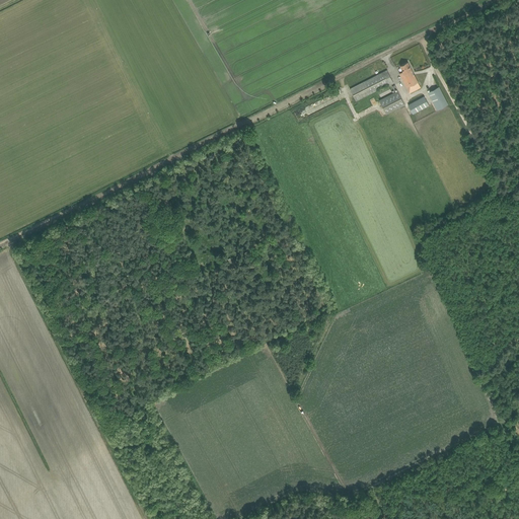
[(403,71),(399,73),(410,93),(422,87),(409,62),(400,65),(403,71)]
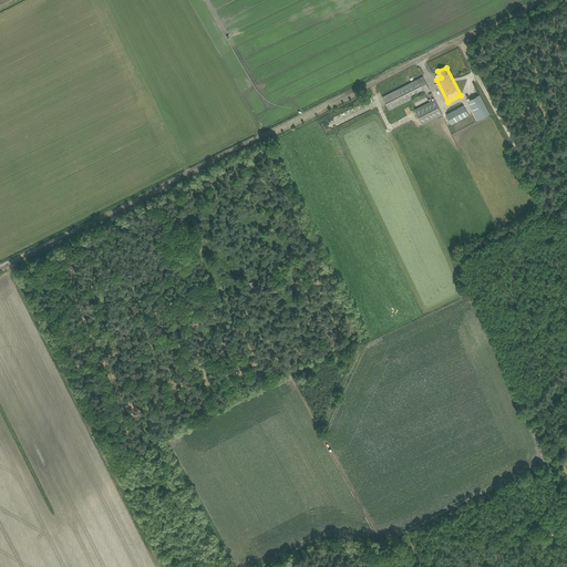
[(390,110),(412,99),(416,105),(429,100),(424,92),(430,90),(423,76),(383,96),(390,110)]
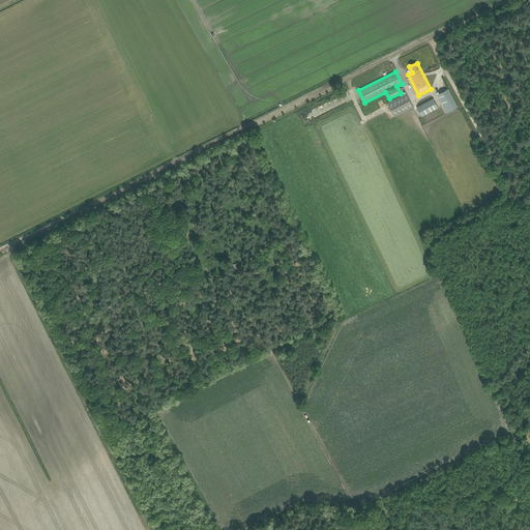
[(447,113),(458,107),(459,107),(448,88),(437,94),(447,113)]
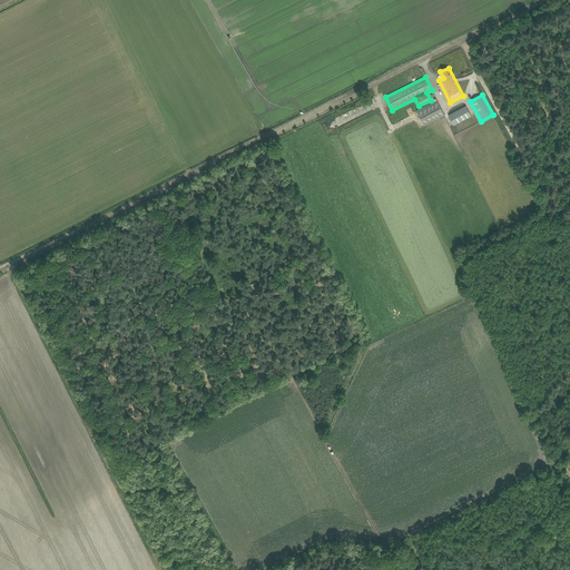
[(425,126),(445,115),(438,99),(434,100),(432,102),(416,109),(425,126)]
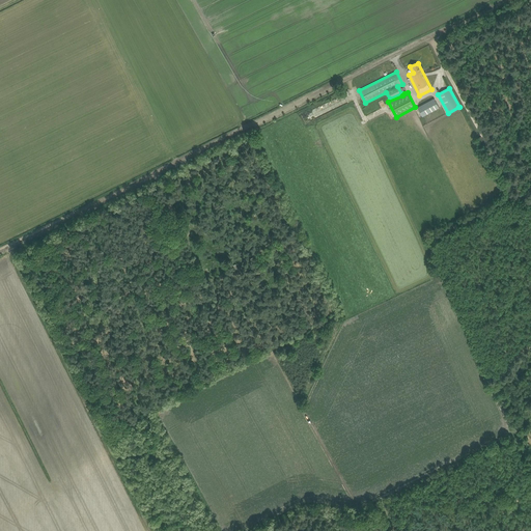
[(418,107),(423,116),(440,108),(435,99),(418,107)]
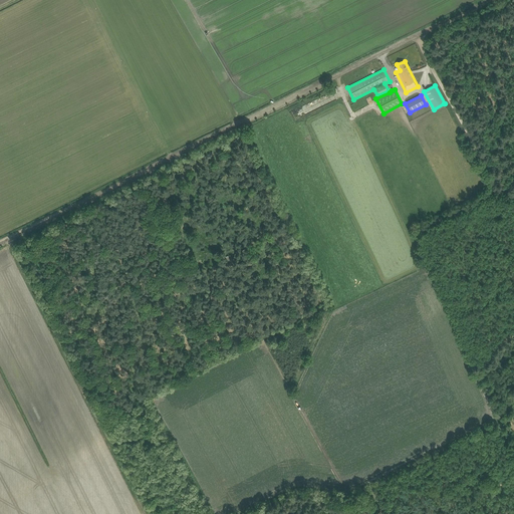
[(295,117),(312,110),(310,106),(318,102),(316,99),(292,110),(295,117)]
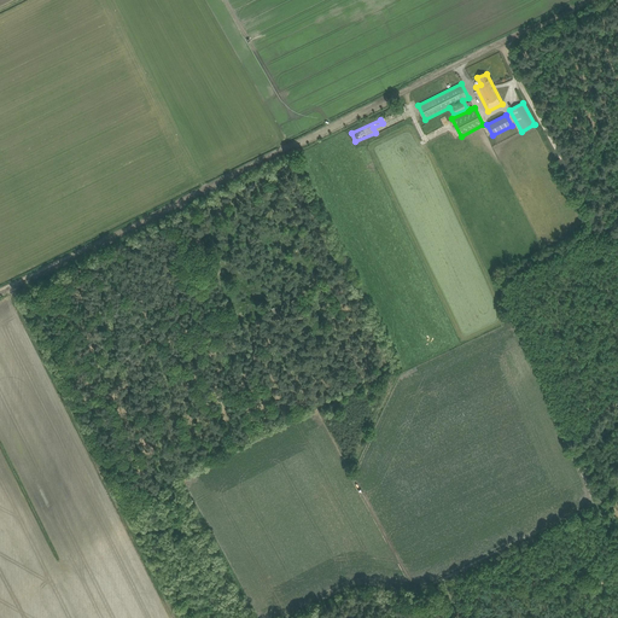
All buildings are outlined.
